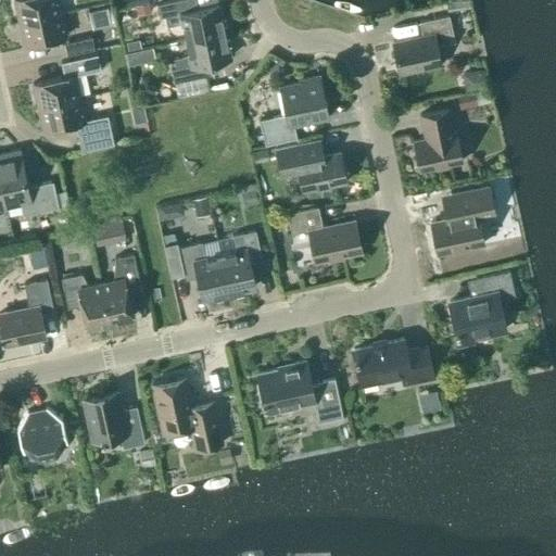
[(61,12),(62,12),(59,0),(13,0),(19,22),(61,12)]
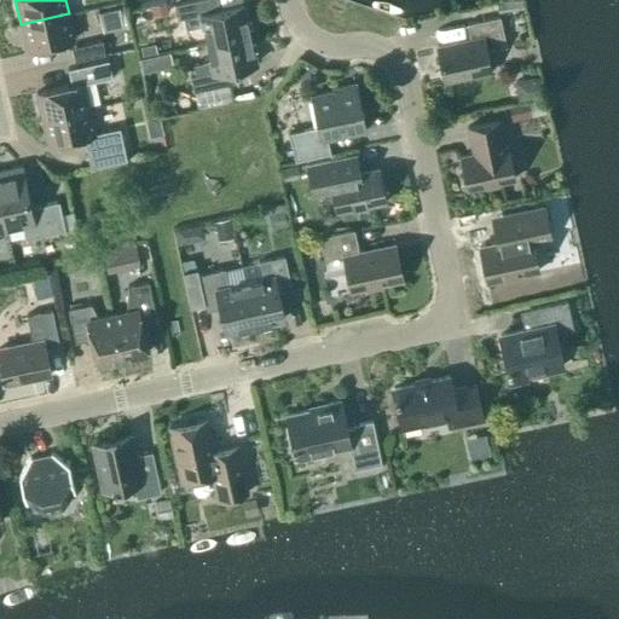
[(202,24),(206,42),(249,34),(243,5),(213,11),(209,0),(197,0),(174,5),(177,18),(183,17),(185,28),(202,24)]
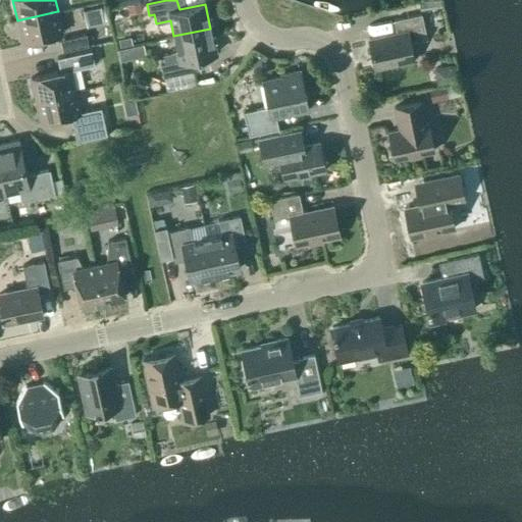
[(140,2),(127,5),(129,13),(141,10),(140,2)]
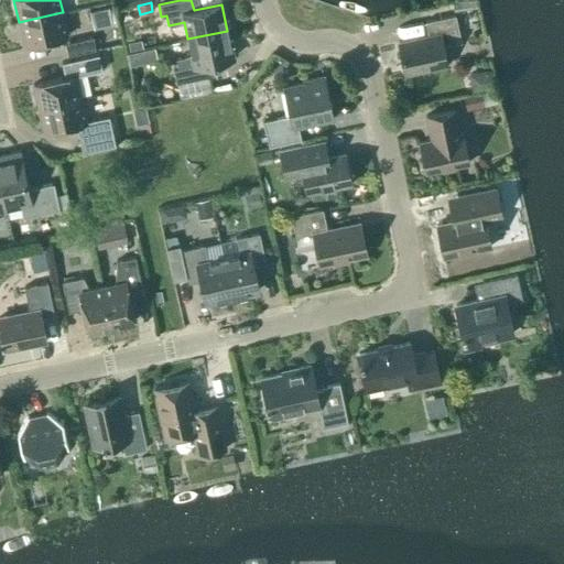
[(67,36),(62,12),(19,22),(24,46),(67,36)]
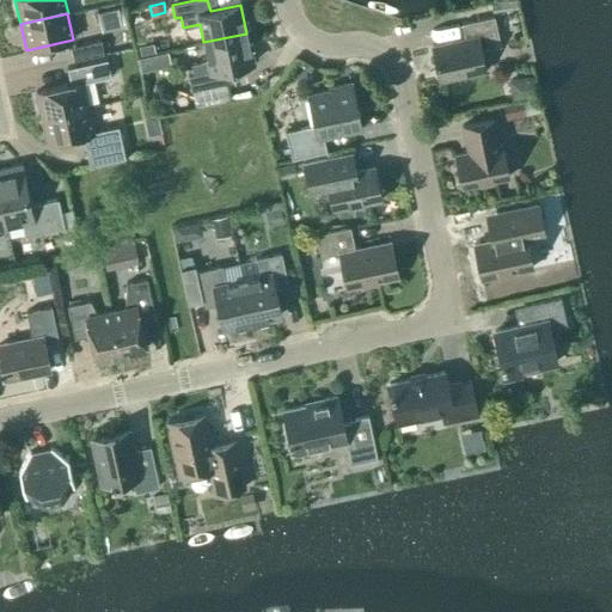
[(484,71),(481,50),(500,46),(494,17),(460,24),(464,38),(432,46),(439,80),(484,71)]
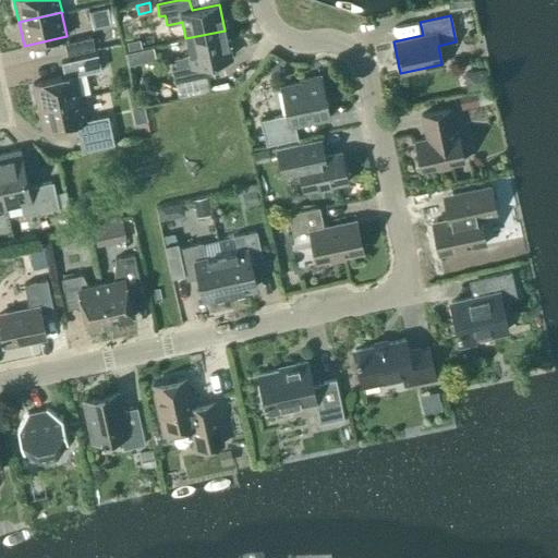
[(230,57),(225,31),(185,38),(190,56),(174,59),(177,69),(171,70),(173,82),(205,75),(203,63),(230,57)]
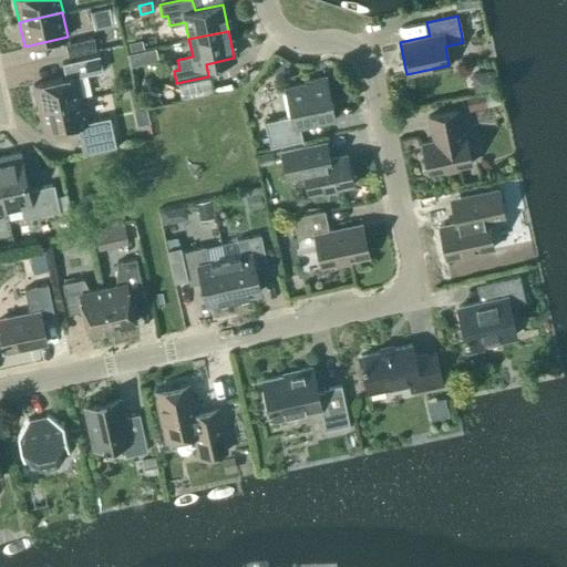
[(93,37),(62,44),(65,57),(95,50),(93,37)]
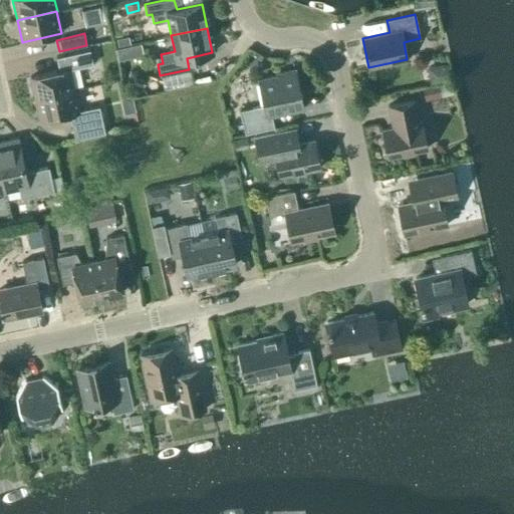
[(58,70),(30,77),(34,98),(74,90),(69,67),(92,62),(89,49),(55,57),(58,70)]
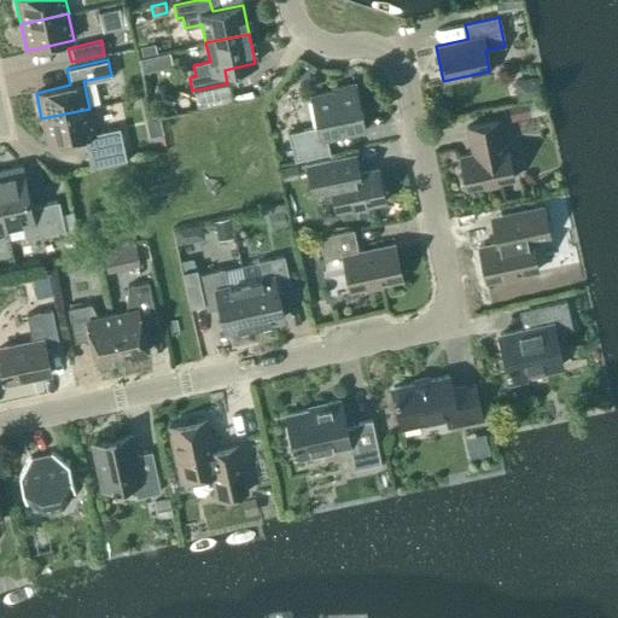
[(536,77),(513,82),(517,101),(541,97),(536,77)]
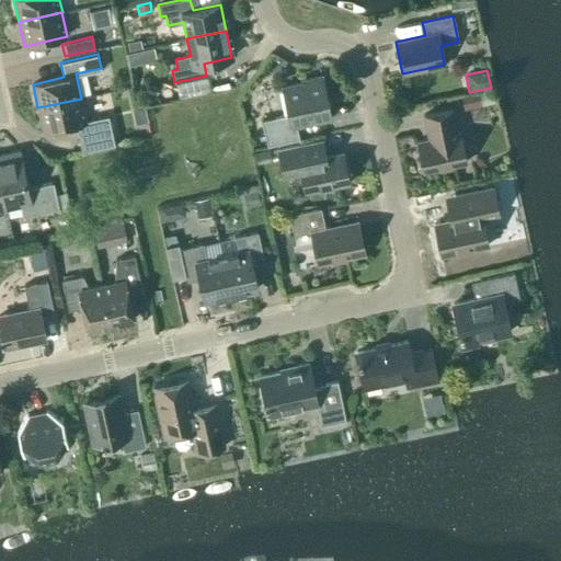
[(302,83),(283,88),(288,115),(261,121),(266,146),(299,139),(296,126),(331,118),(321,76),(301,80),(302,83)]
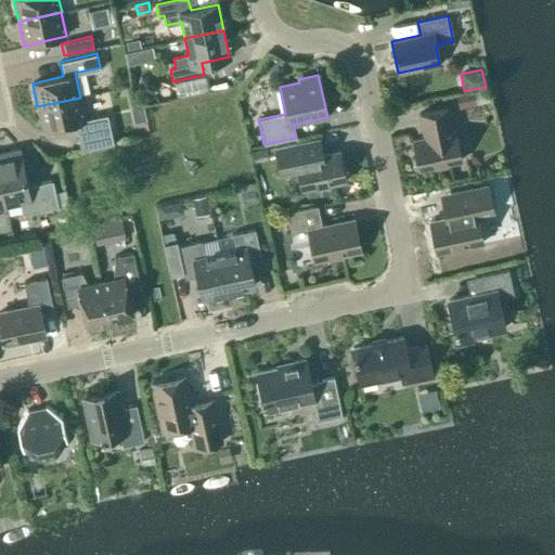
[(455,95),(457,108),(475,105),(473,92),(455,95)]
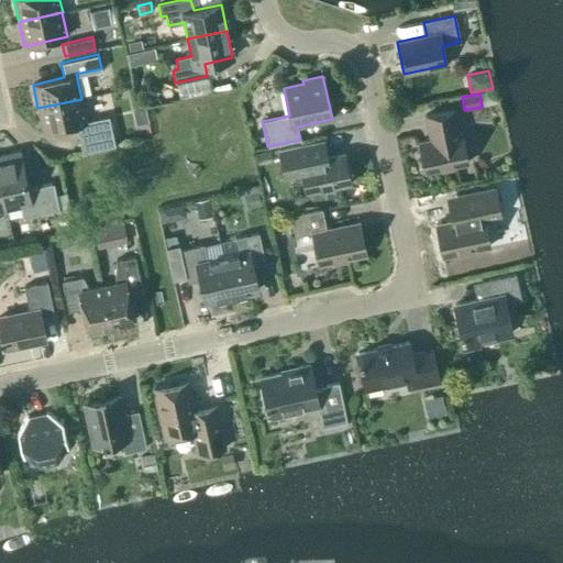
[(108,116),(86,120),(81,99),(37,108),(43,132),(76,124),(81,152),(114,145),(108,116)]
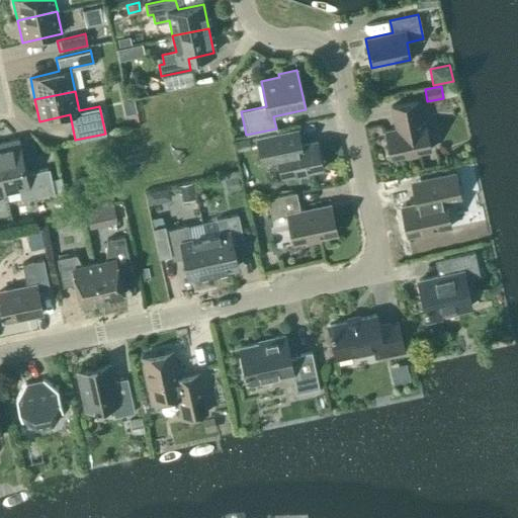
[(384,131),(391,158),(430,150),(424,122),(422,122),(417,101),(391,106),(396,128),(384,131)]
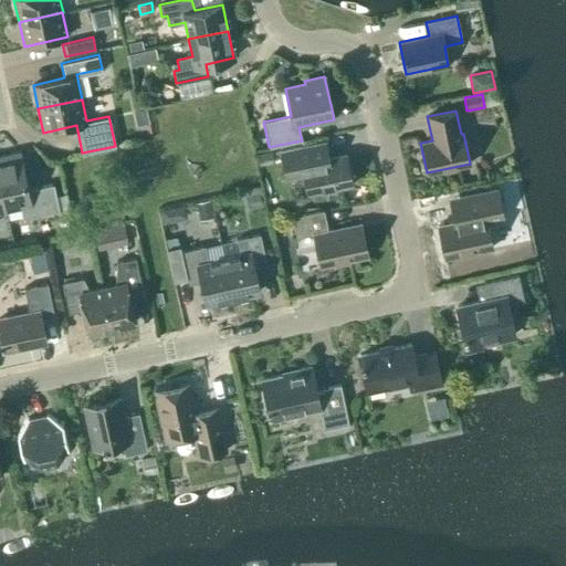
[(304,175),(307,194),(353,185),(346,154),(314,160),(311,144),(280,150),(286,179),(304,175)]
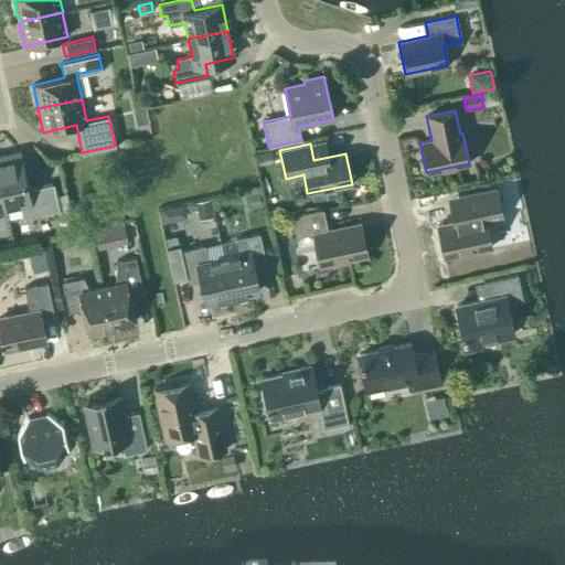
[(256,153),(258,164),(273,162),(270,150),(256,153)]
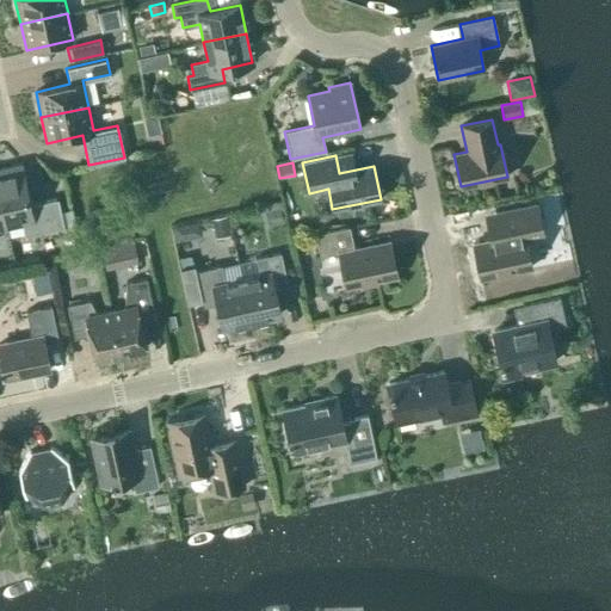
[(30,204),(22,165),(0,168),(0,198),(6,227),(23,223),(25,235),(63,227),(57,198),(30,204)]
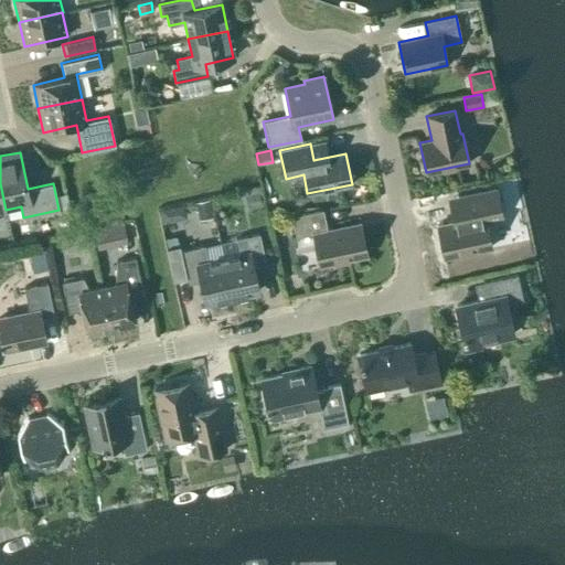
[(260,185),(247,189),(249,194),(253,209),(262,206),(258,192),(263,191),(260,185)]
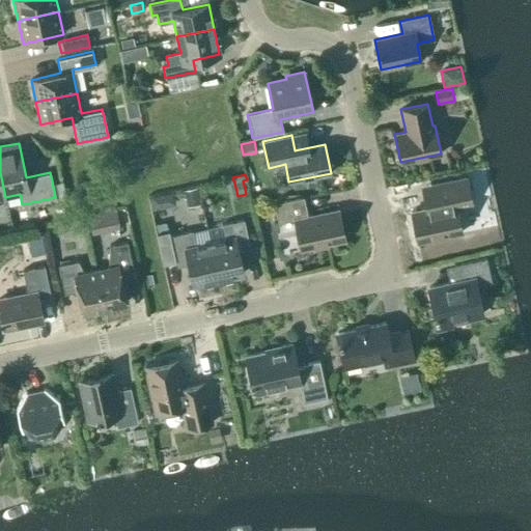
[(456,208),(472,205),(466,177),(421,187),(425,207),(411,211),(417,242),(462,232),(456,208)]
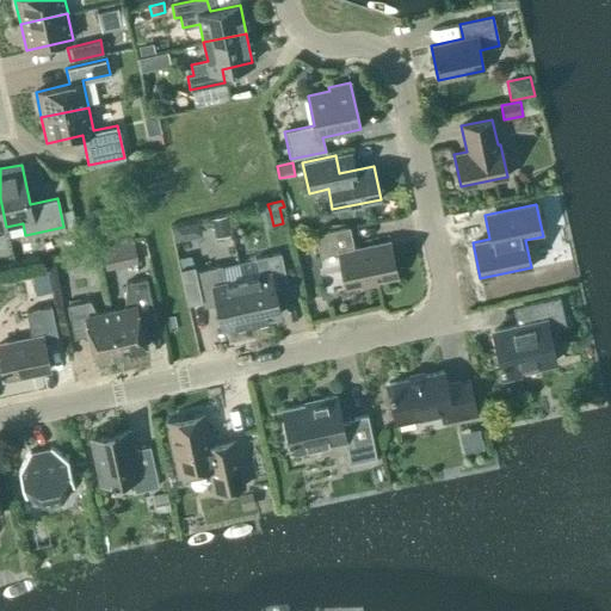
[(226,215),(211,218),(215,236),(230,233),(226,215)]
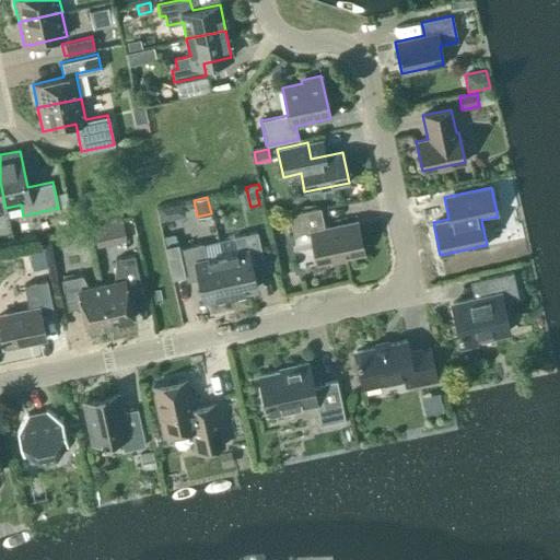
[(357,220),(324,228),(319,208),(289,214),(293,234),(310,231),(317,263),(364,253),(357,220)]
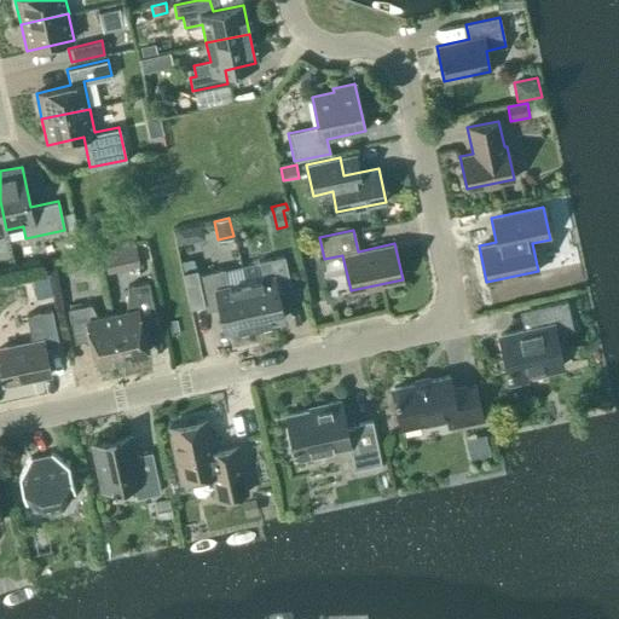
[(58,242),(62,256),(77,253),(74,238),(58,242)]
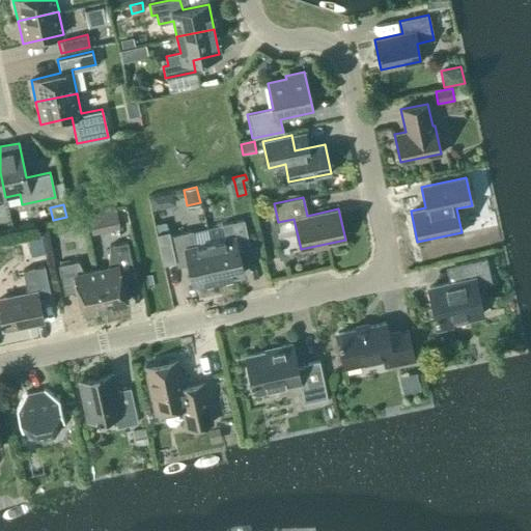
[(116,208),(86,215),(90,234),(120,228),(116,208)]
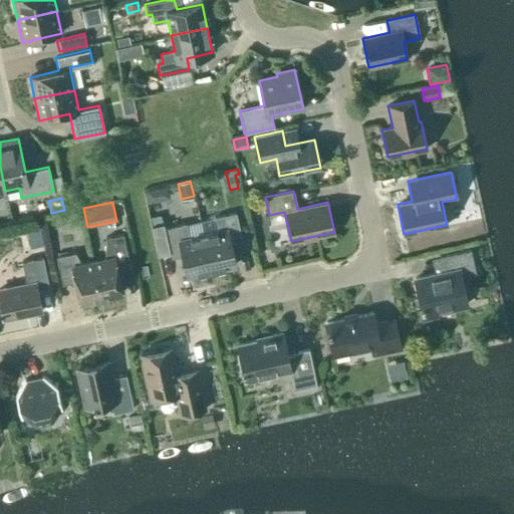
[(218,231),(203,235),(211,270),(235,264),(230,239),(241,237),(236,213),(215,217),(218,231)]
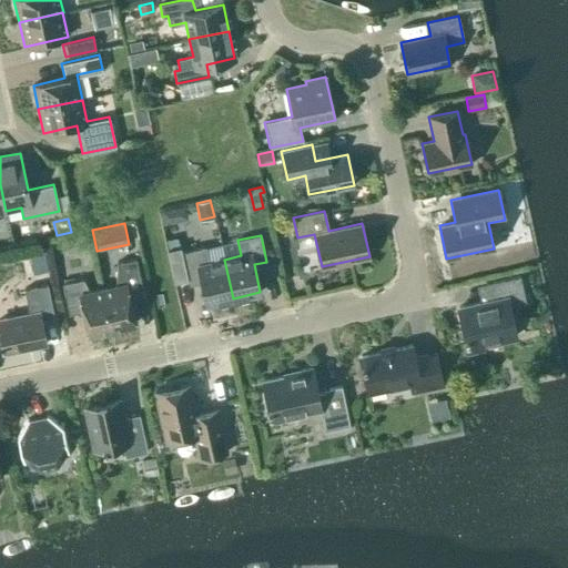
[(205,304),(233,298),(224,260),(209,263),(205,247),(182,252),(181,247),(169,250),(175,282),(200,276),(205,304)]
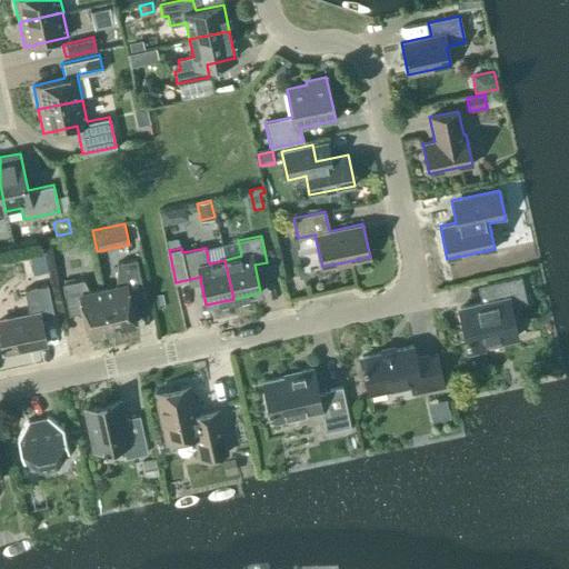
[(28,255),(31,273),(46,271),(42,251),(28,255)]
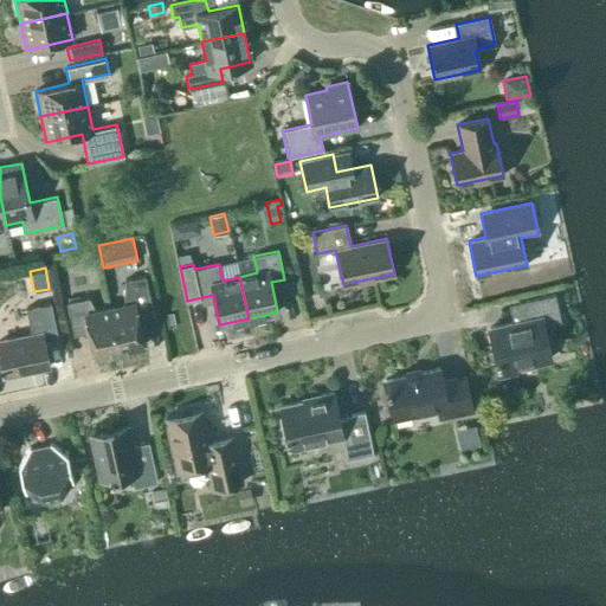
[(124,281),(123,304),(109,308),(118,352),(144,346),(139,321),(154,317),(144,276),(124,281)]
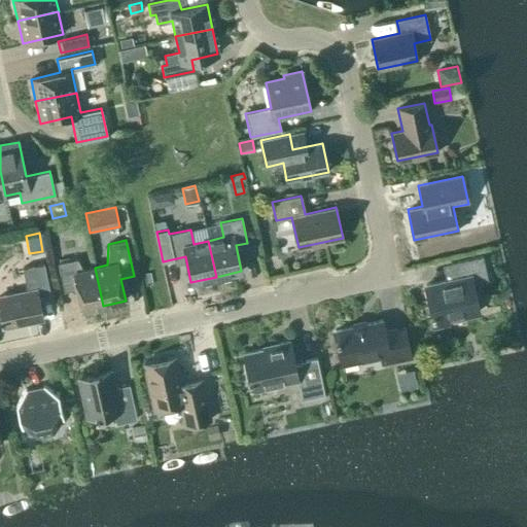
[(479,312),(472,284),(488,281),(483,255),(450,262),(453,279),(425,285),(429,303),(428,304),(428,307),(429,307),(433,326),(449,322),(448,318),(479,312)]
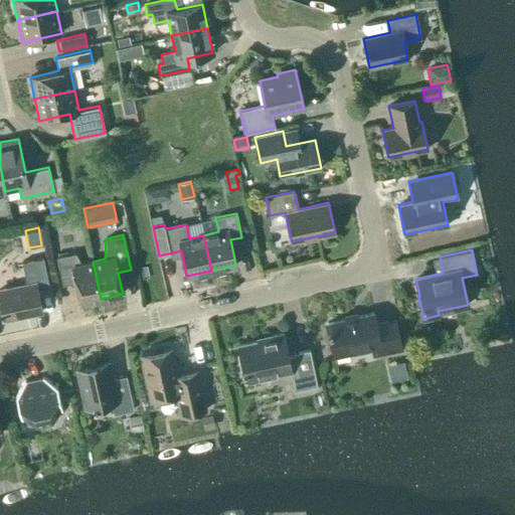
[(78,303),(101,299),(93,262),(80,265),(75,252),(56,258),(62,285),(74,282),(78,303)]
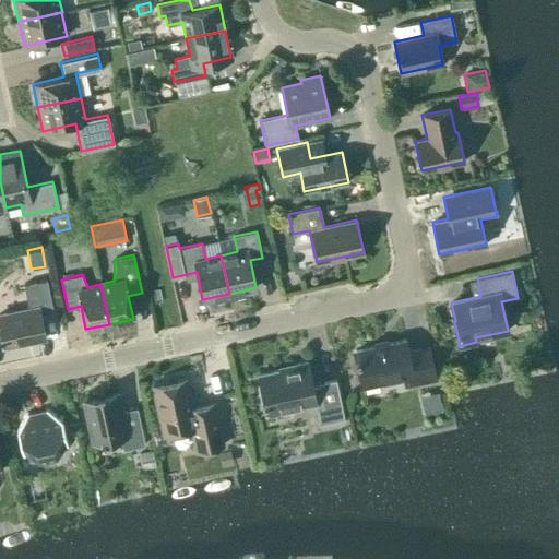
[(46,339),(39,307),(51,305),(47,280),(24,285),(28,309),(0,314),(0,329),(3,345),(32,340),(32,341),(46,339)]
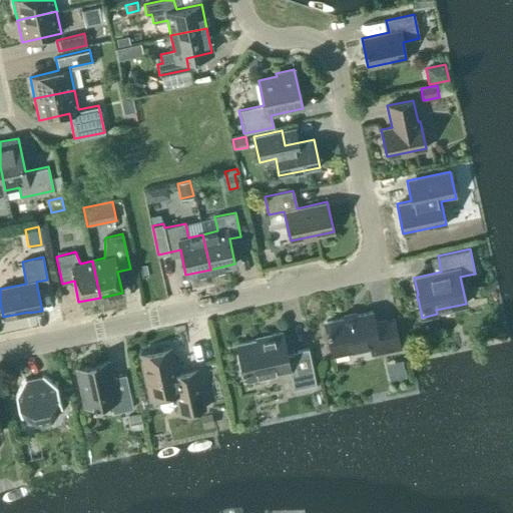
[(371,345),(373,355),(400,349),(393,319),(374,323),(372,312),(326,322),(333,354),(371,345)]
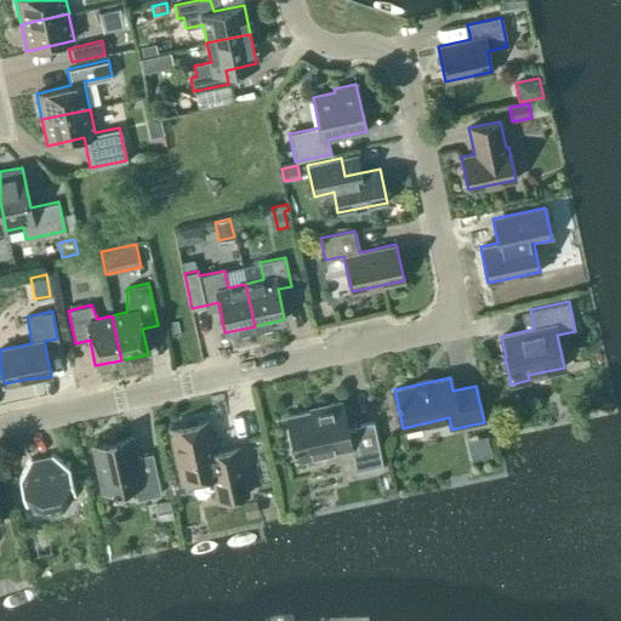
[(354,471),(382,463),(372,421),(353,426),(354,428),(347,429),(341,402),(317,406),(317,409),(286,416),(294,444),(292,444),(294,449),(295,449),(297,461),(325,455),(325,453),(348,446),(354,471)]
